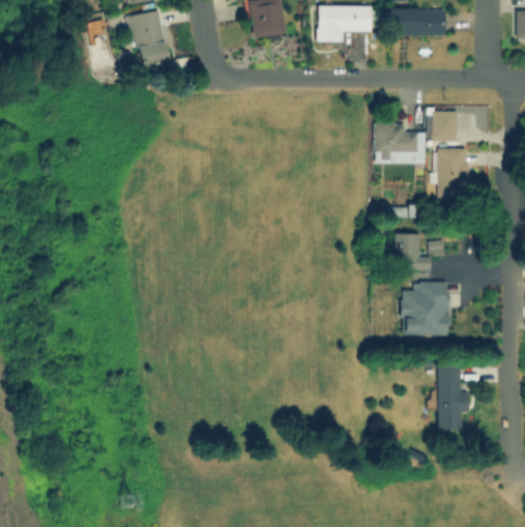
[(248,0),(252,38),(286,34),(282,0),(248,0)]
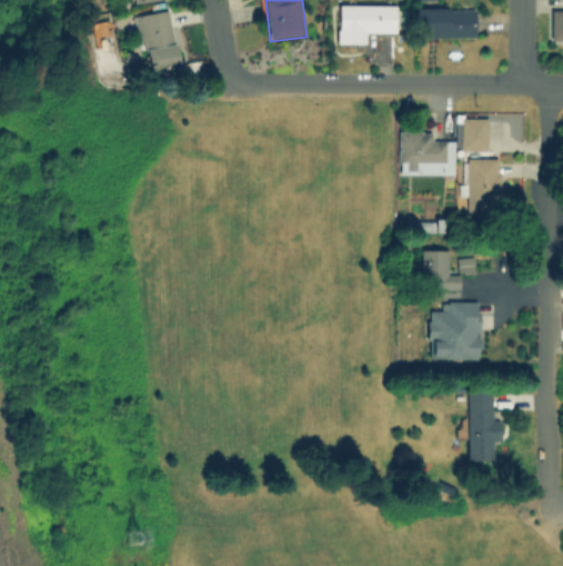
[(340,7),(340,46),(369,46),(369,33),(398,33),(398,7),(340,7)]
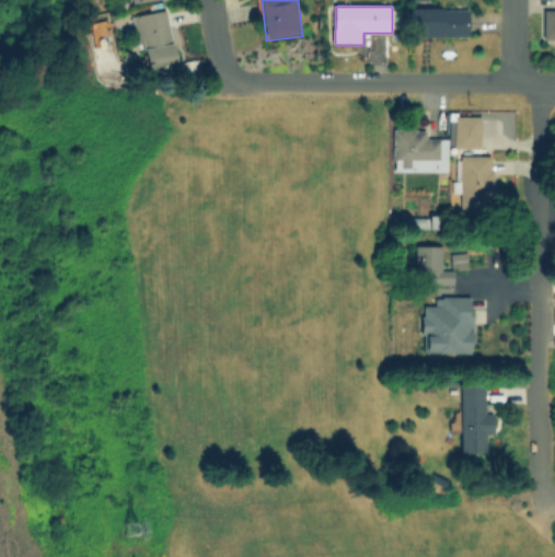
[(136,16),(146,73),(180,68),(170,11),(136,16)]
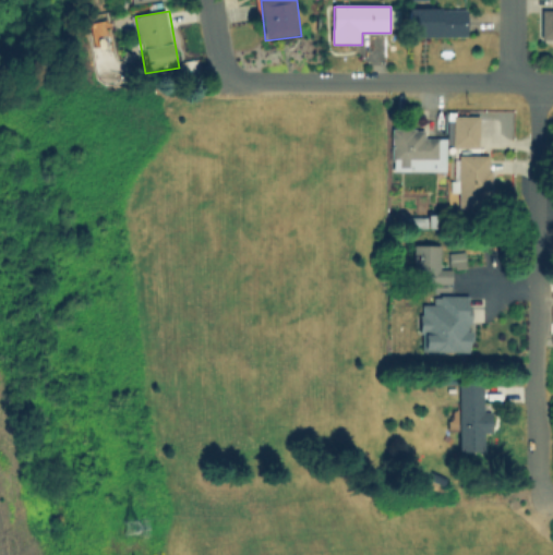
[(469,11),(411,11),(411,37),(469,37),(469,11)]
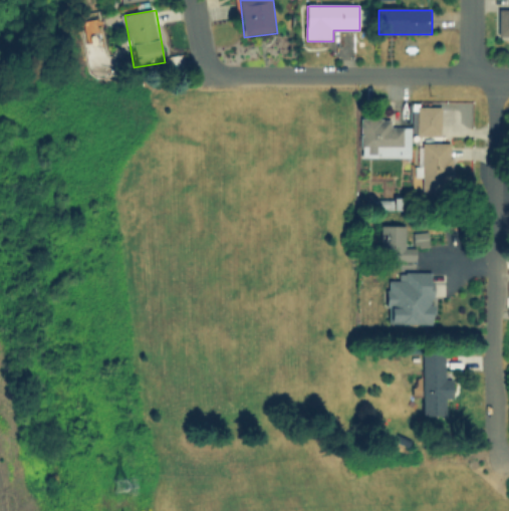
[(443,138),(443,107),(419,107),(419,138),(443,138)]
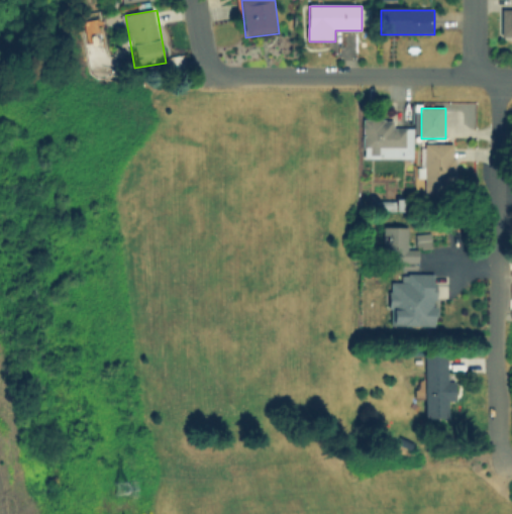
[(364,160),(416,160),(416,129),(396,129),(396,121),(365,121),(364,160)]
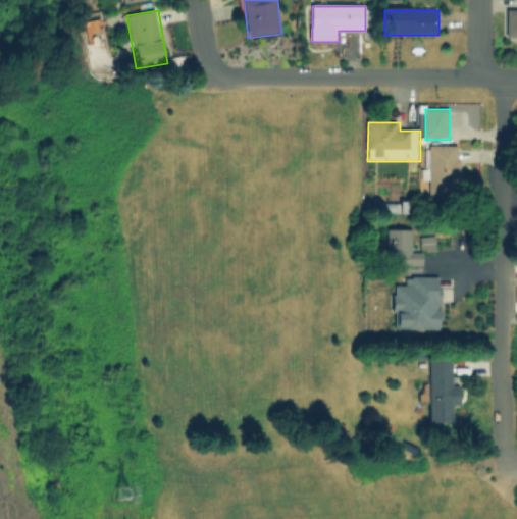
[(431,147),(431,196),(460,196),(460,147),(431,147)]
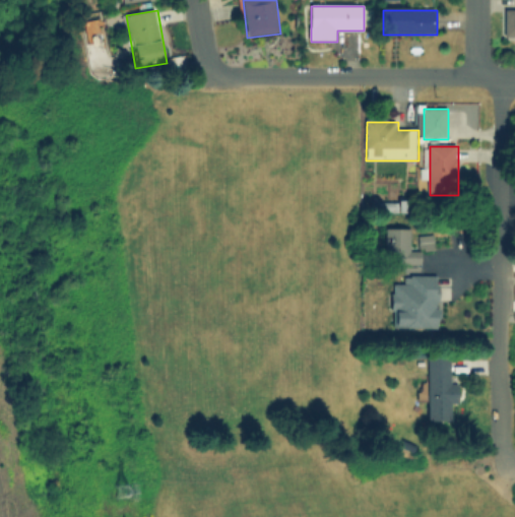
[(423,265),(423,252),(412,252),(412,230),(387,230),(387,256),(397,256),(398,265),(423,265)]
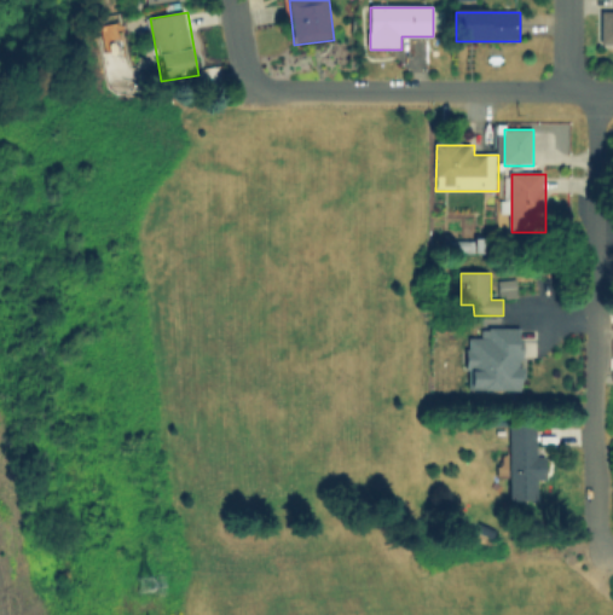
[(524,392),(524,329),(481,329),(481,341),(467,341),(467,392),(524,392)]
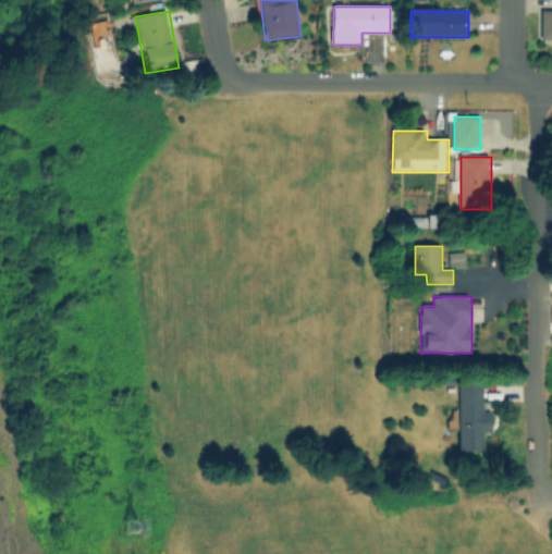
[(485,411),(485,384),(461,384),(461,453),(486,453),(486,434),(493,434),(492,411),(485,411)]
